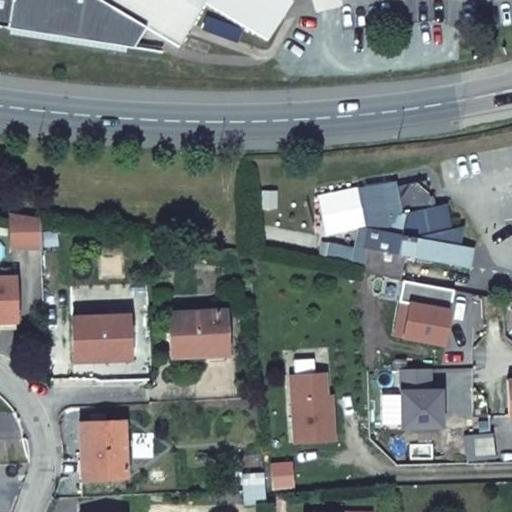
[(10,0),(7,20),(0,18),(0,24),(118,39),(130,19),(98,0),(10,0)]
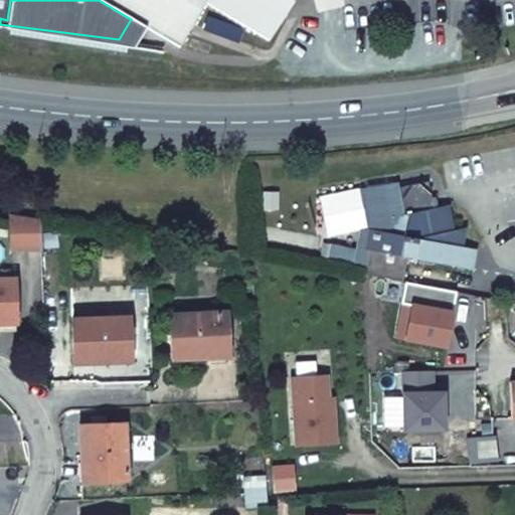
[(0,0),(0,18),(7,20),(10,0),(0,0)]
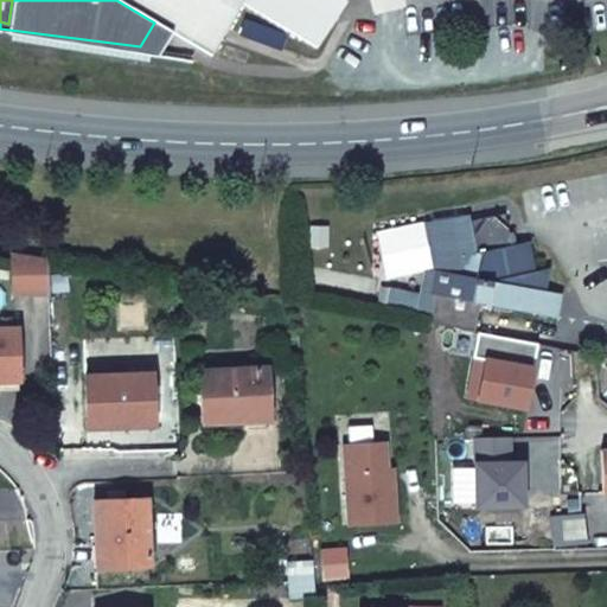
[(116,0),(154,23),(210,55),(241,2),(318,46),(344,0),(116,0)]
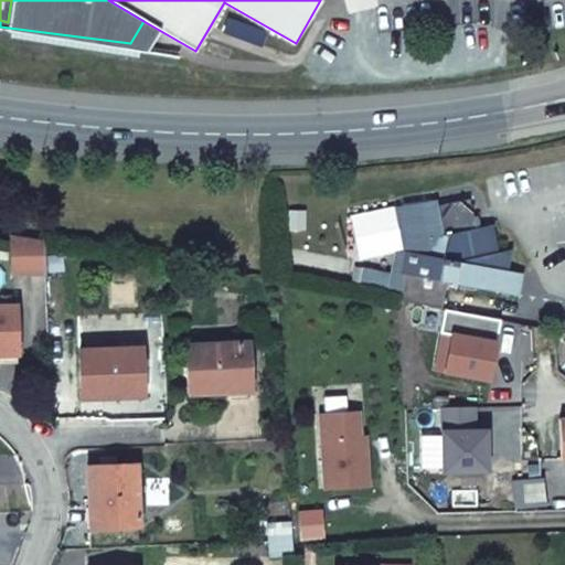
[(497,252),(491,224),(476,227),(469,199),(437,205),(444,235),(430,237),(427,255),(405,251),(401,273),(404,274),(398,300),(441,308),(446,281),(519,295),(523,273),(508,270),(511,248),(497,252)]
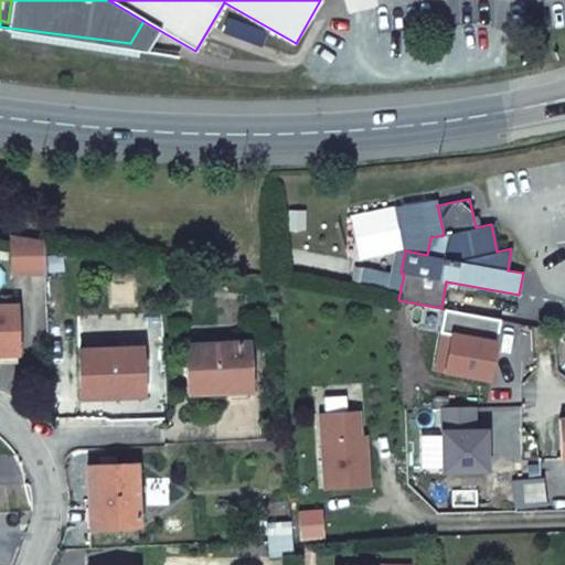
[(305,210),(290,210),(289,227),(305,228),(305,210)]
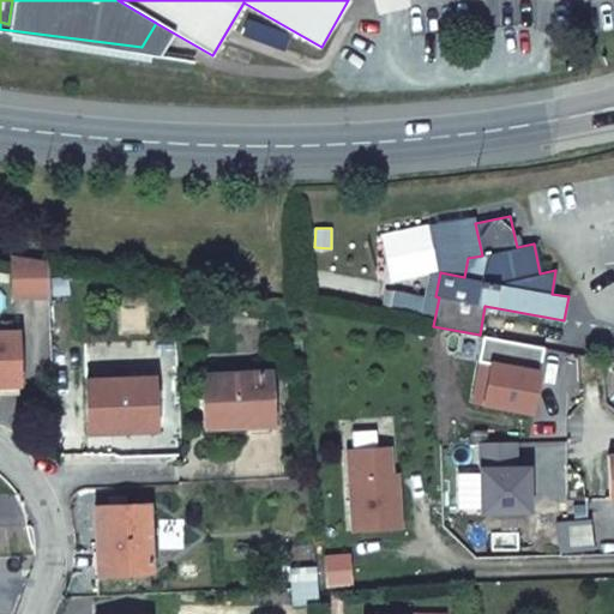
[(414,269),(393,230),(371,242),(390,281),(414,269)]
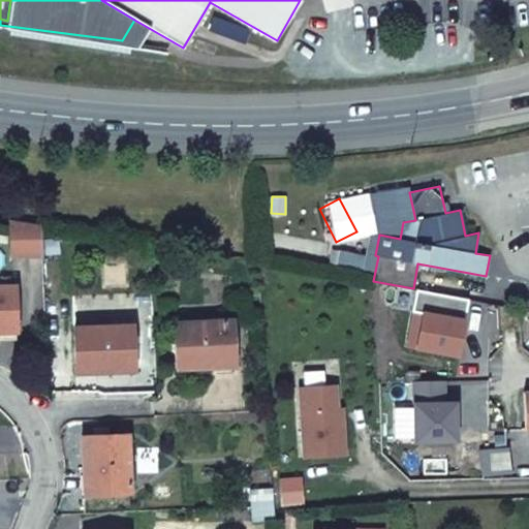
[(11,220),(12,257),(42,256),(42,225),(11,220)]
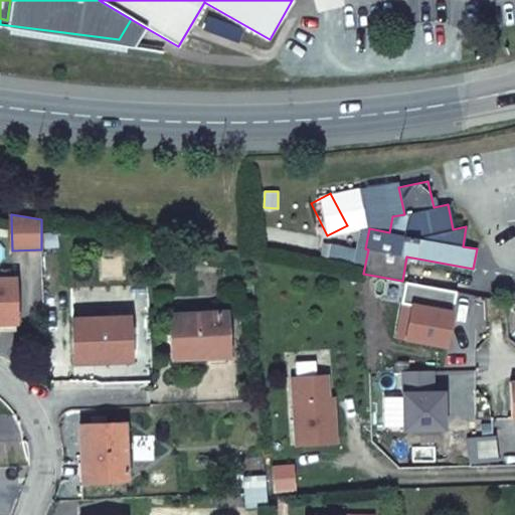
[(14,279),(0,279),(0,321),(16,321),(14,279)]
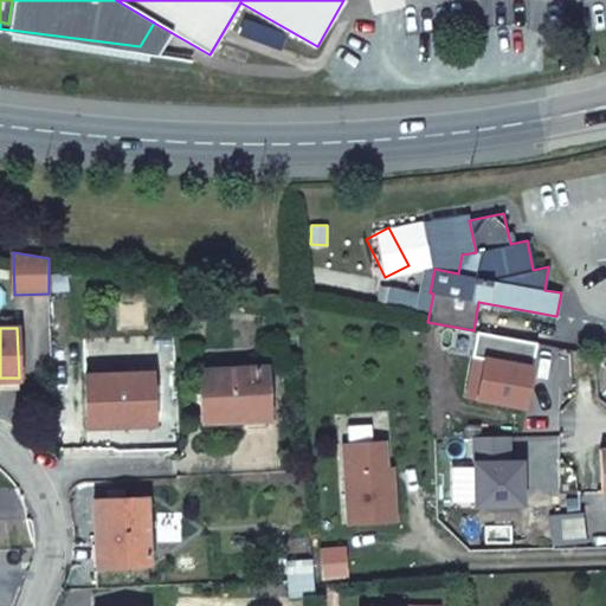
[(265,368),(199,371),(201,423),(247,420),(247,419),(268,418),(265,368)]
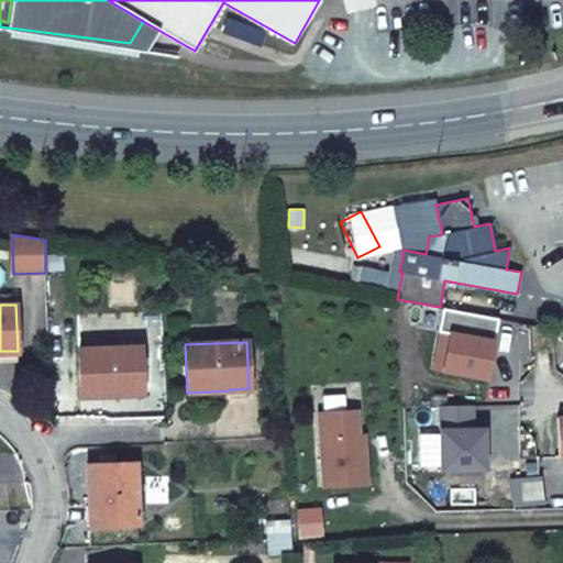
[(141,346),(79,350),(81,397),(100,396),(100,397),(143,395),(141,346)]
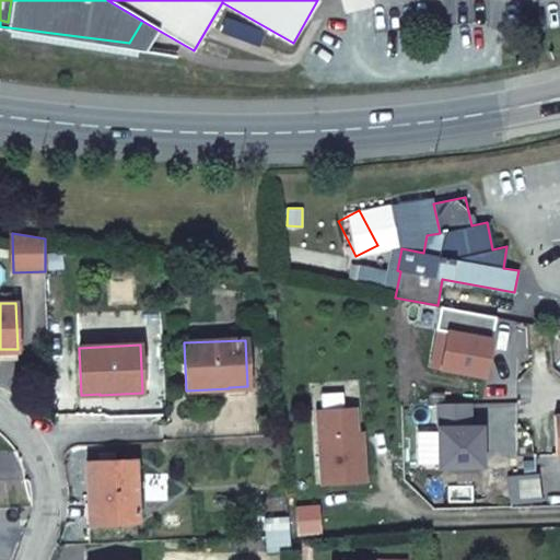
[(354,407),(315,410),(319,483),(364,481),(362,443),(357,443),(356,432),(354,407)]
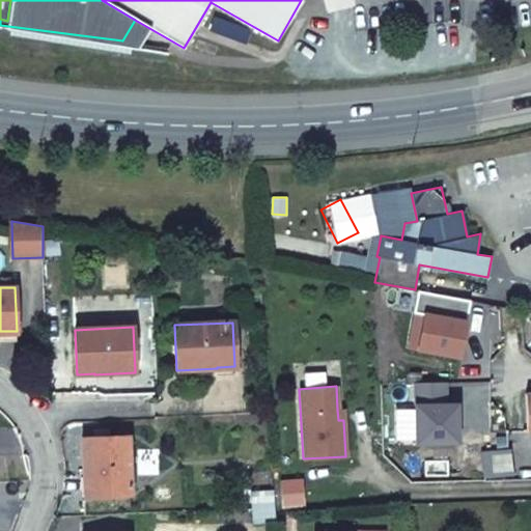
[(492,417),(492,435),(518,437),(518,406),(486,401),(484,415),(492,417)]
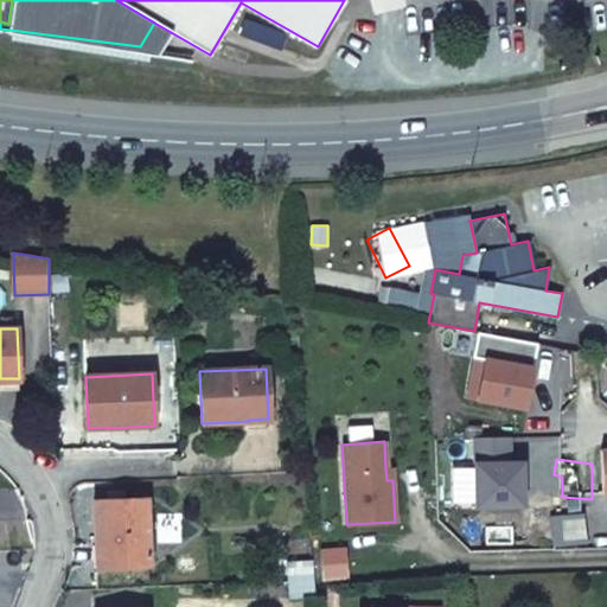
[(145,499),(94,502),(95,548),(96,548),(97,568),(148,566),(145,499)]
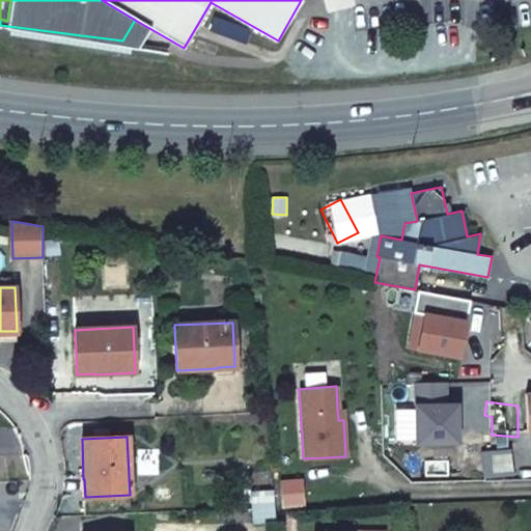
[(509,450),(480,453),(483,479),(512,476),(509,450)]
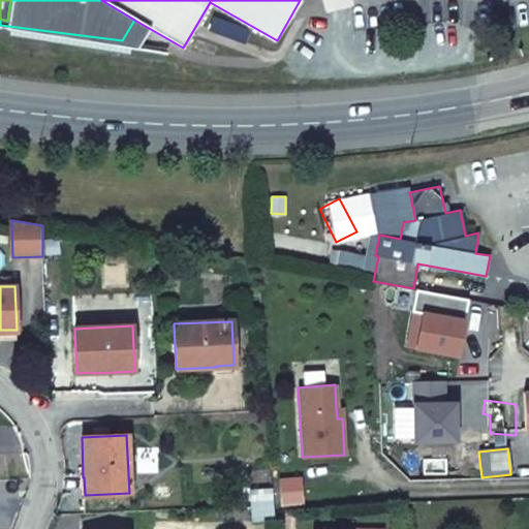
[(272,488),(250,489),(252,522),(273,521),(272,488)]
